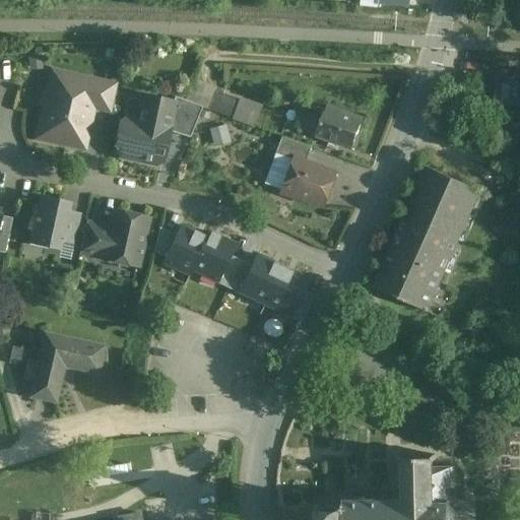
[(41,55),(28,56),(29,66),(42,65),(41,55)]
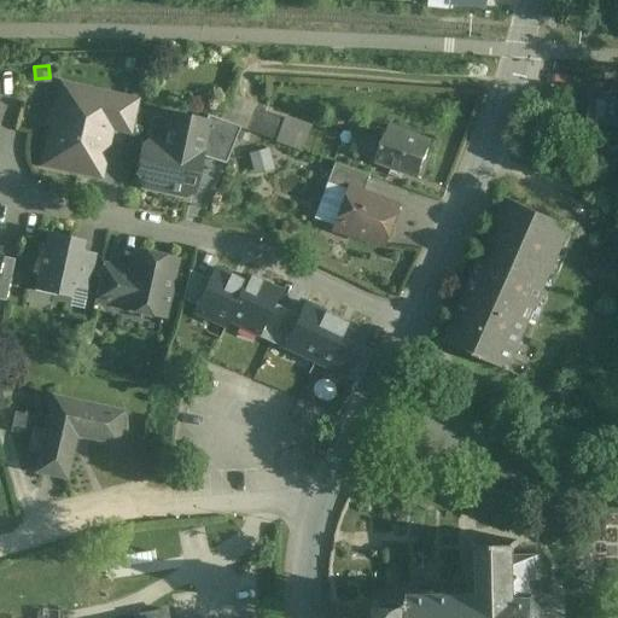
[(98,93),(62,86),(44,165),(99,178),(111,128),(91,124),(98,93)]
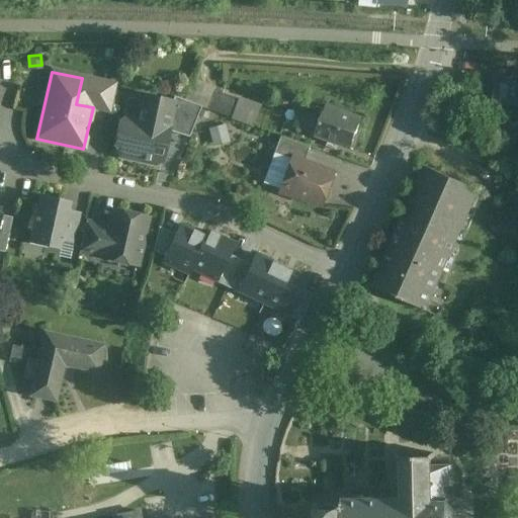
[(116,86),(82,78),(76,104),(93,107),(110,111),(116,86)]
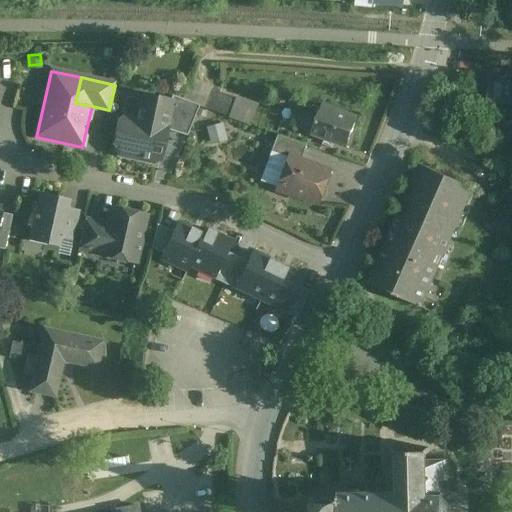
[(258,104),(236,96),(235,99),(188,80),(183,100),(250,125),(258,104)]
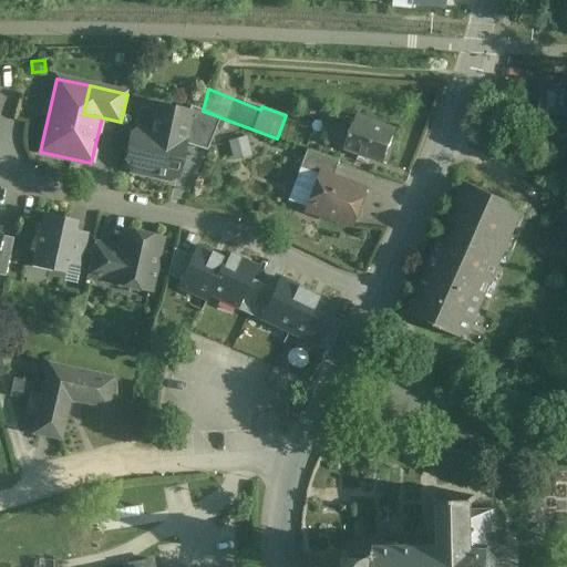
[(566,90),(543,89),(540,112),(566,114),(566,90)]
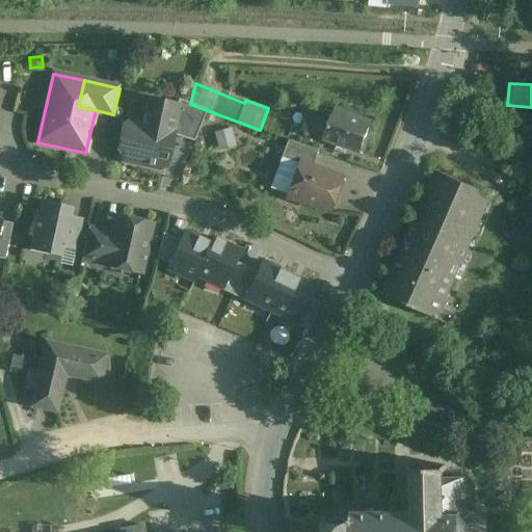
[(177,106),(147,100),(143,110),(148,111),(144,126),(131,123),(124,128),(120,143),(127,144),(124,161),(157,168),(158,162),(165,163),(171,135),(178,107),(177,106)]
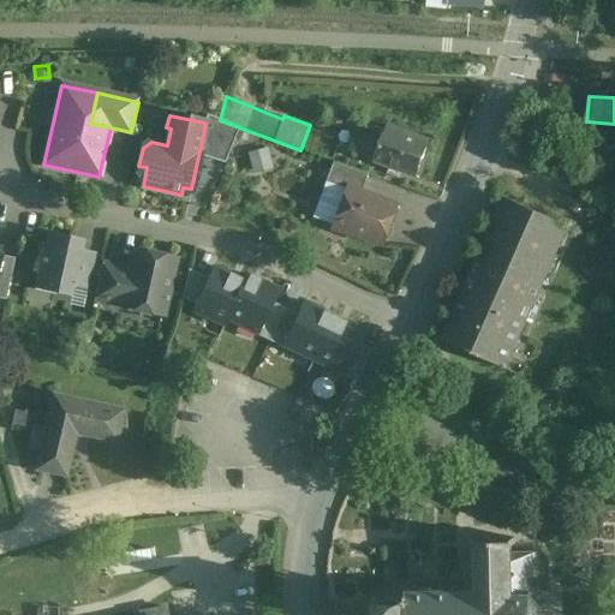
[(239,127),(207,115),(204,123),(206,124),(198,156),(224,163),(239,127)]
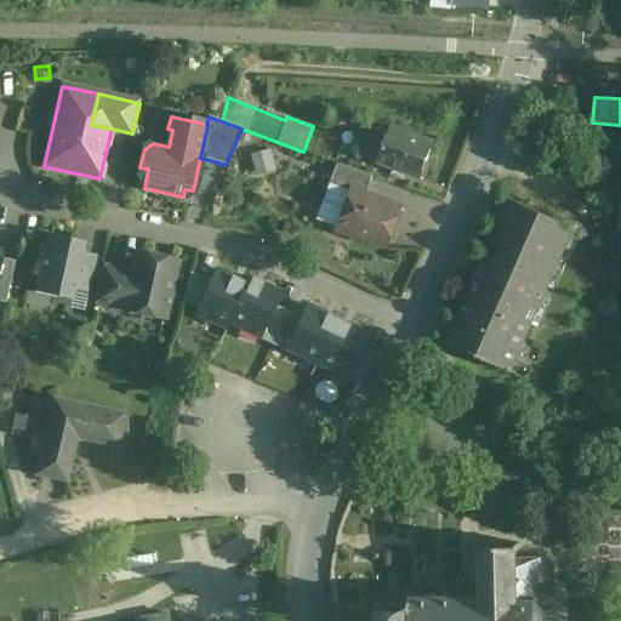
[(392,127),(386,142),(359,132),(351,152),(379,163),(379,164),(420,180),(421,177),(426,178),(431,164),(427,163),(434,143),(392,127)]
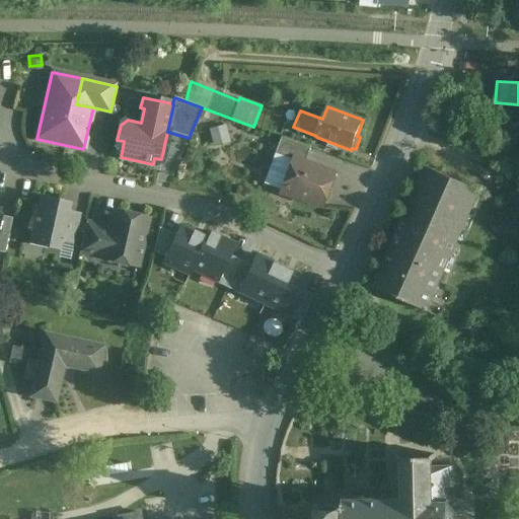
[(225,124),(209,129),(214,146),(230,141),(225,124)]
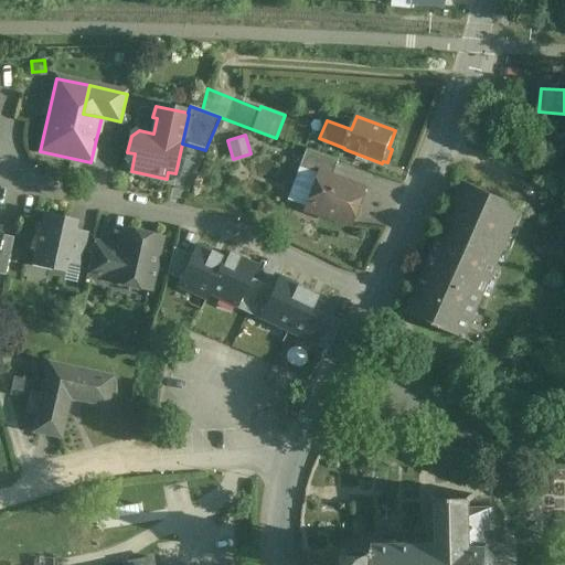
[(339,162),(306,150),(299,168),(318,174),(318,173),(332,179),(339,162)]
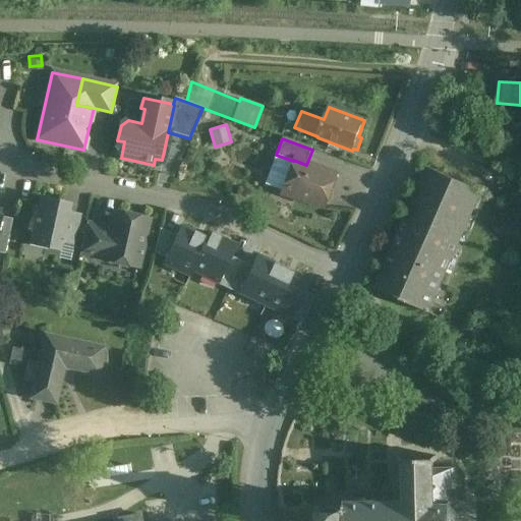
[(306,165),(293,160),(293,161),(282,191),(296,196),(297,200),(305,203),(308,201),(326,208),(337,176),(306,165)]
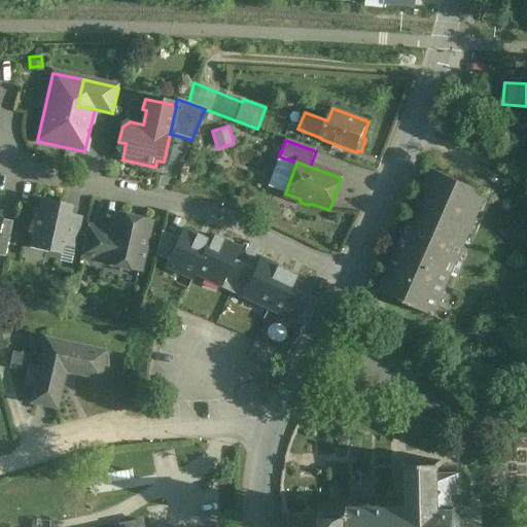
[(433,170),(380,290),(379,290),(379,292),(432,316),(433,315),(433,314),(487,195),(433,170)]
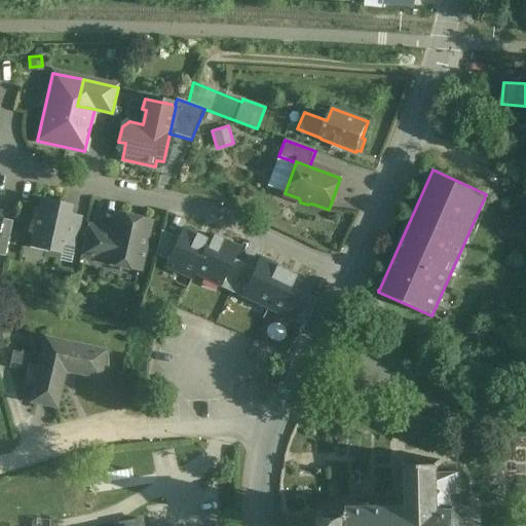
[(72,205),(40,198),(29,248),(61,255),(63,246),(70,215),(72,205)]
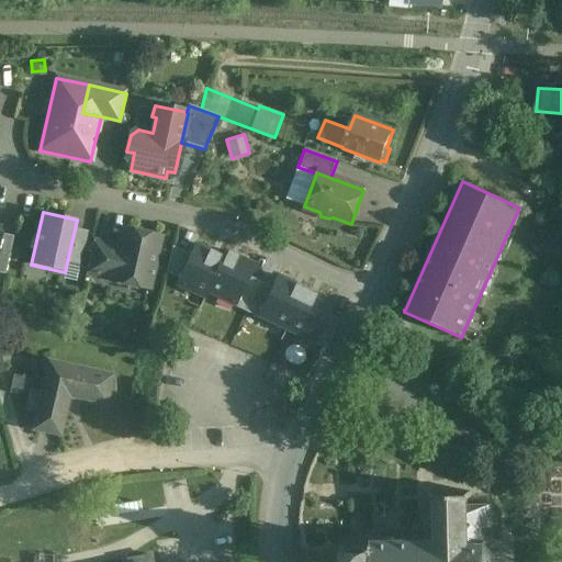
[(87,232),(75,229),(67,262),(80,265),(87,232)]
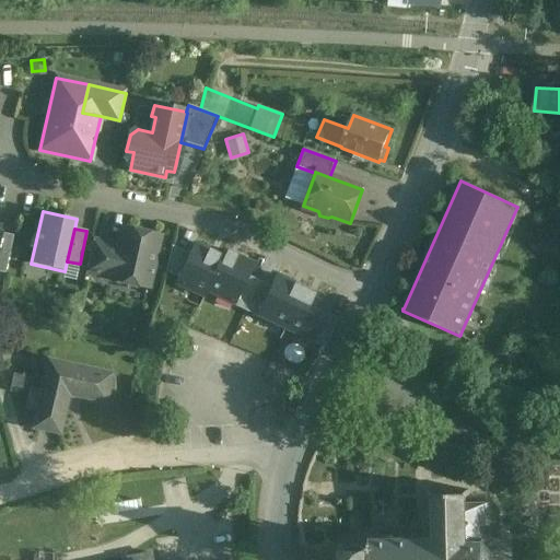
[(159,236),(124,229),(118,251),(109,248),(104,273),(113,276),(112,280),(148,288),(159,236)]
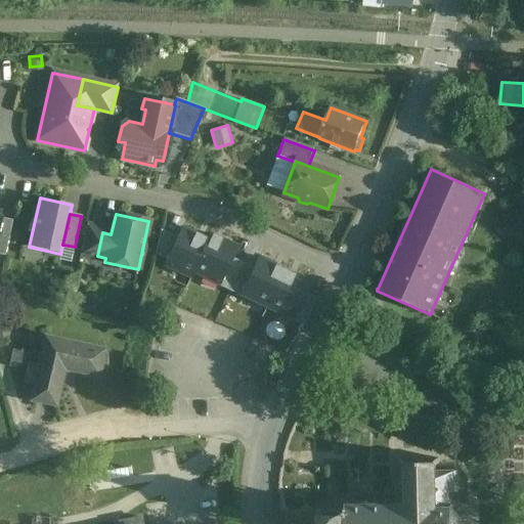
[(0,218),(0,219),(0,255),(4,256),(12,221),(0,218)]
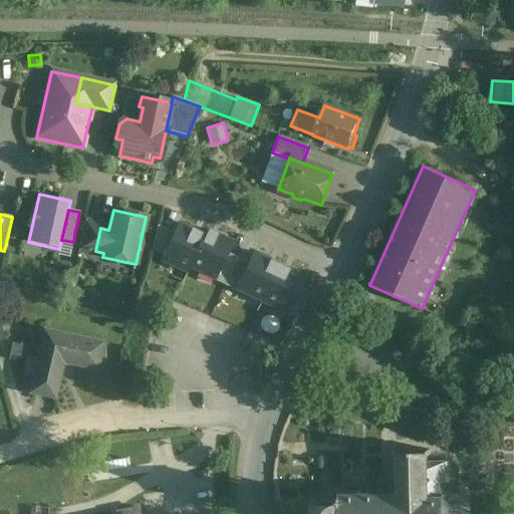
[(101,225),(85,221),(78,250),(94,254),(95,251),(100,228),(101,225)]
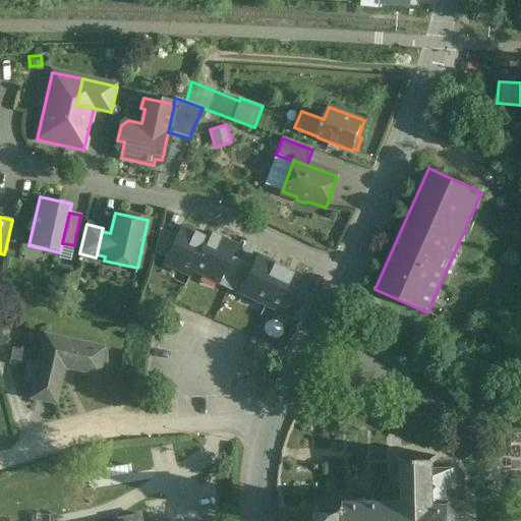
[(299,276),(253,254),(251,259),(243,254),(237,266),(246,270),(235,293),(298,324),(316,285),(299,276)]
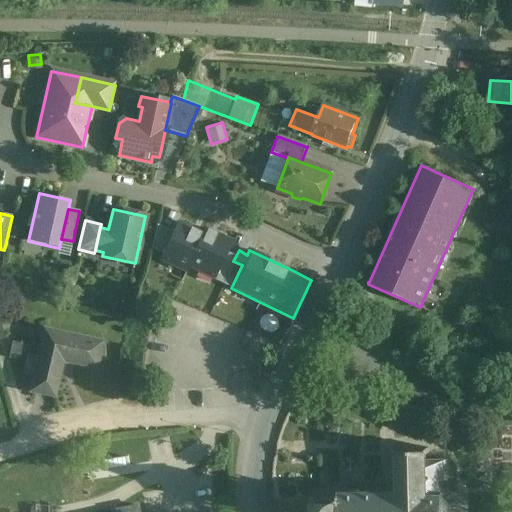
[(101,343),(45,330),(31,391),(54,396),(62,360),(96,367),(101,343)]
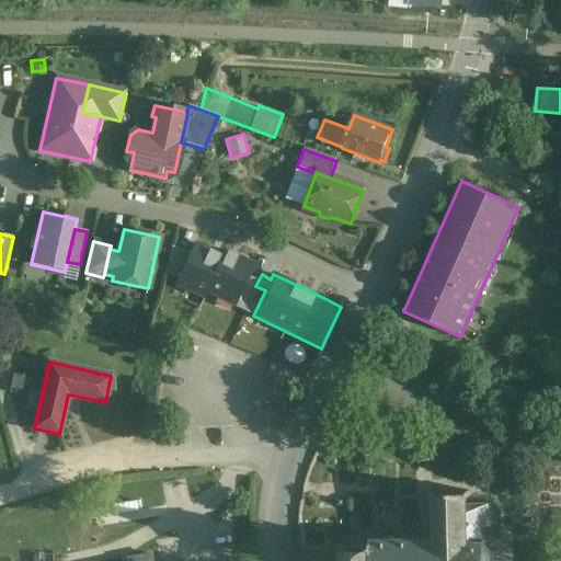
[(22,375),(22,377),(14,375),(10,393),(12,388),(29,391),(32,379),(24,377),(24,376),(22,375)]
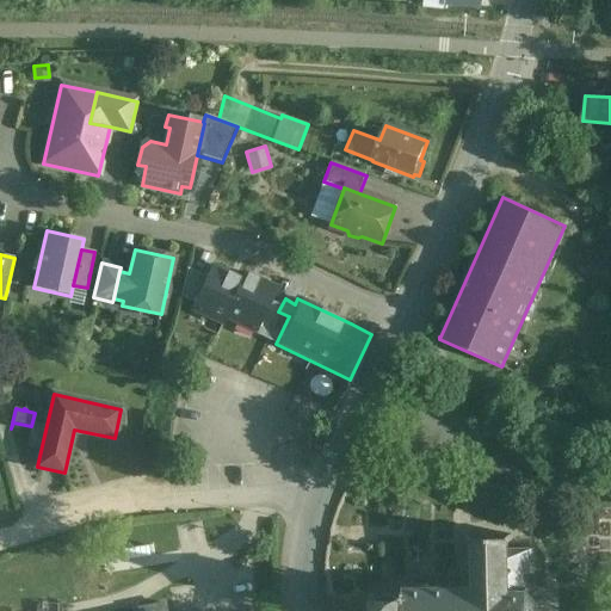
[(432,532),(431,511),(403,511),(403,532),(432,532)]
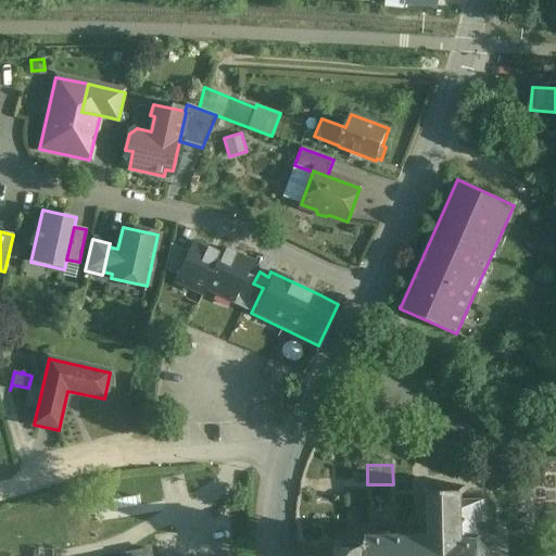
[(460,492),(431,492),(427,488),(424,490),(429,495),(429,520),(432,523),(462,521),(469,513),(474,517),(475,520),(476,520),(477,521),(478,519),(480,521),(478,522),(479,523),(485,523),(485,501),(463,501),(463,495),(468,490),(465,488),(460,492)]
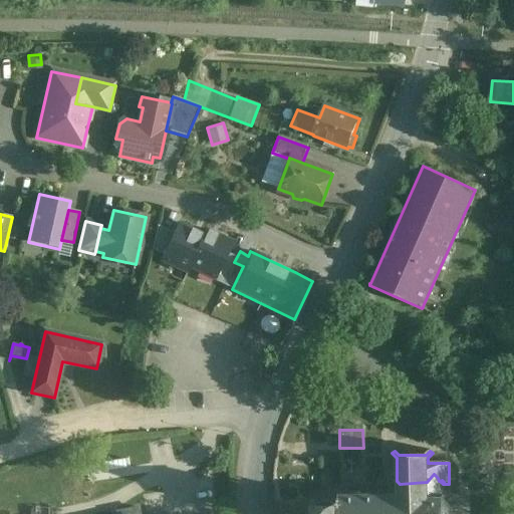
[(427,482),(400,484),(397,481),(395,479),(393,482),(398,486),(398,496),(381,496),(381,493),(377,493),(378,497),(362,497),(362,494),(359,494),(359,498),(344,498),(344,494),(341,495),(341,498),(339,498),(340,500),(336,500),(336,503),(338,503),(338,505),(318,505),(318,502),(314,502),(314,506),(310,506),(310,510),(314,510),(313,513),(453,513),(453,512),(458,511),(457,507),(452,508),(444,501),(446,496),(443,495),(443,484),(442,483),(444,482),(442,480),(441,482),(440,481),(439,481),(438,478),(434,474),(427,482)]
